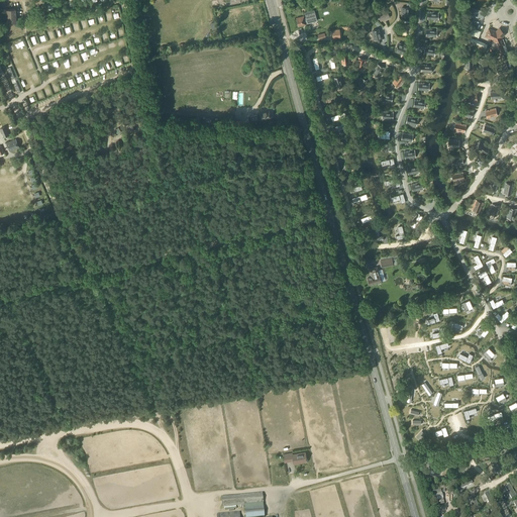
[(402,7),(402,16),(404,17),(404,18),(407,18),(407,17),(410,17),(410,8),(402,7)]
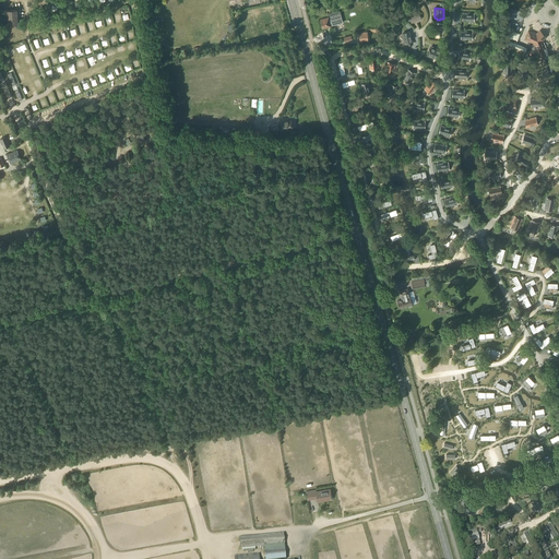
[(16,10),(0,11),(1,19),(9,18),(9,23),(18,23),(16,10)]
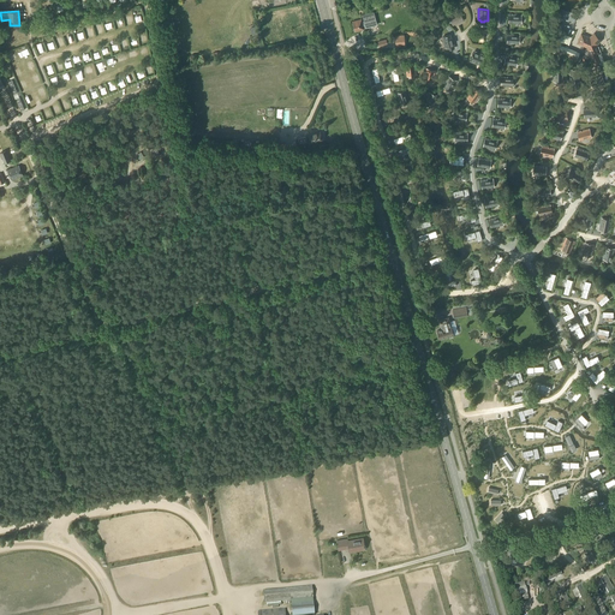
[(461,13),(451,18),(453,27),(465,22),(461,13)]
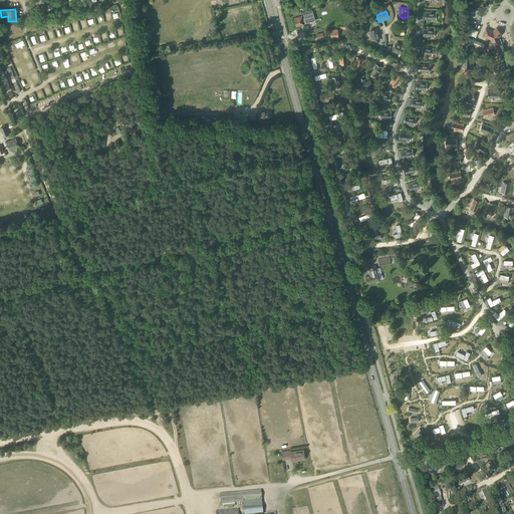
[(302,16),(294,18),(296,26),(304,24),(303,21),(305,21),(305,22),(314,20),(312,14),(304,16),(304,18),(303,18),(302,16)]
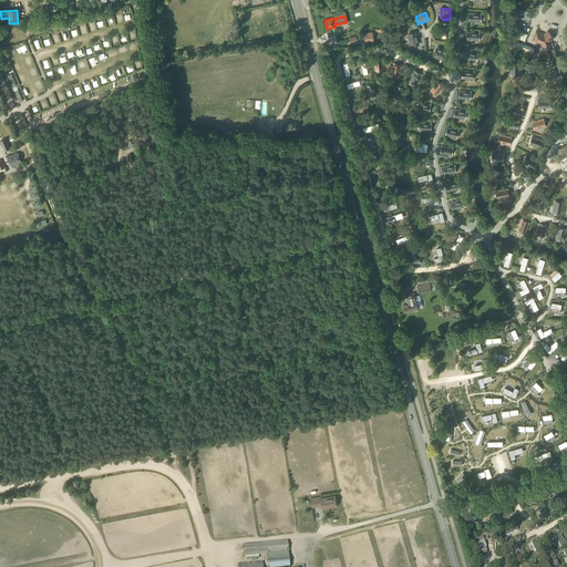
[(534,33),(531,40),(539,43),(546,60),(552,58),(549,50),(548,48),(550,47),(548,41),(549,40),(552,39),(548,35),(545,32),(544,33),(543,34),(535,31),(534,33)]
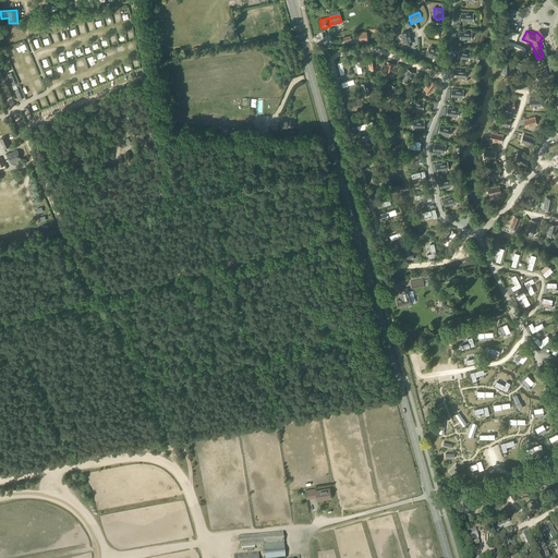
[(410,32),(401,33),(404,44),(408,43),(409,46),(413,45),(412,36),(410,36),(410,32)]
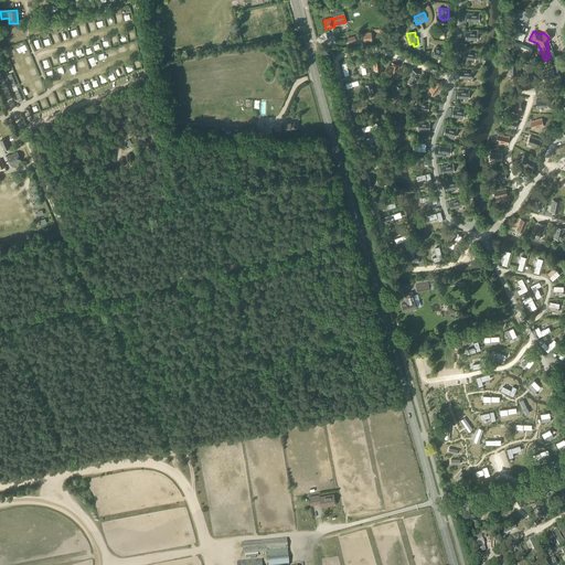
[(510,41),(507,48),(529,56),(532,51),(522,46),(510,41)]
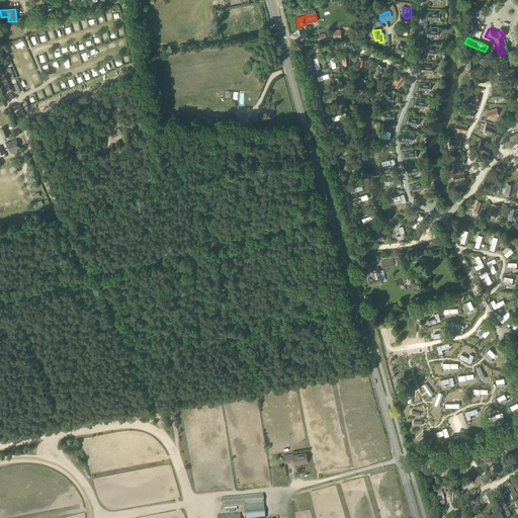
[(400,42),(396,52),(407,56),(410,47),(400,42)]
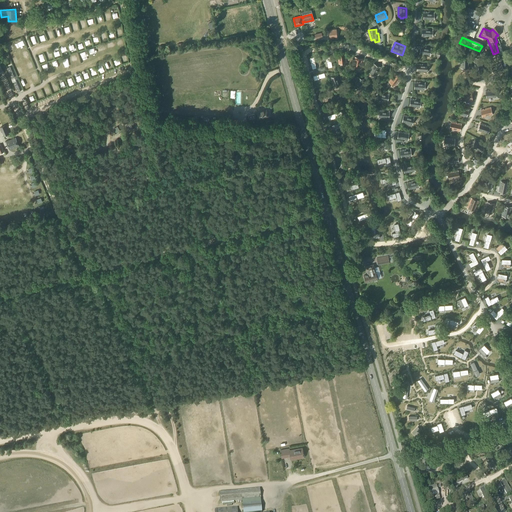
[(421,47),(420,54),(430,55),(431,48),(425,47),(425,48),(424,48),(424,47),(421,47)]
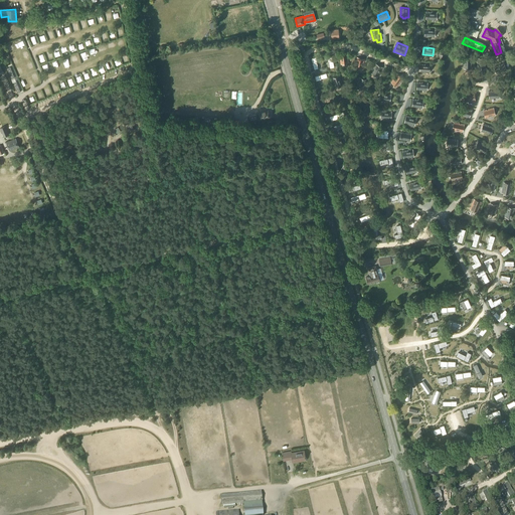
[(347,52),(339,53),(341,64),(348,63),(347,52)]
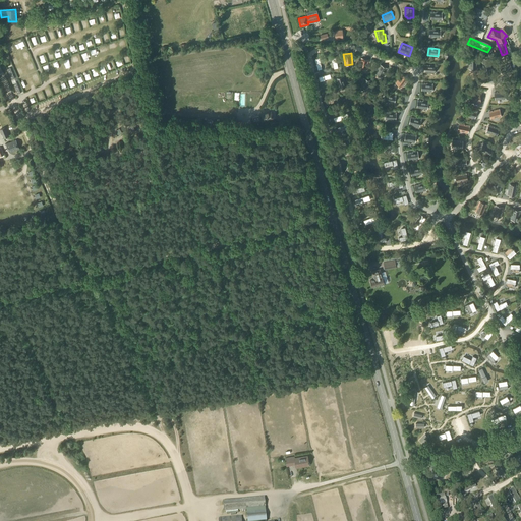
[(361,59),(358,68),(366,70),(368,60),(361,59)]
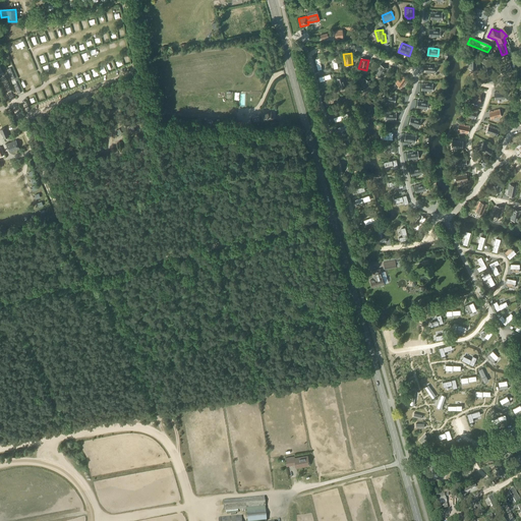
[(510,64),(500,68),(503,75),(512,71),(510,64)]
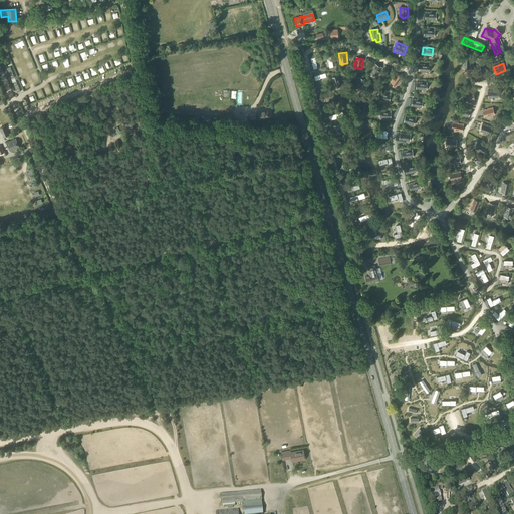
[(374,64),(370,73),(376,76),(381,67),(374,64)]
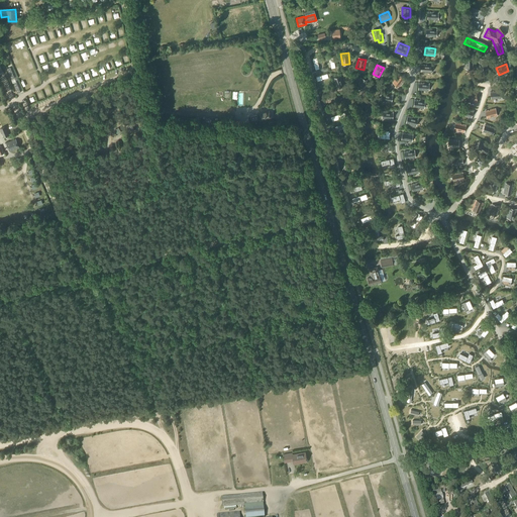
[(421,65),(421,72),(431,73),(432,66),(426,65),(426,66),(424,66),(424,65),(421,65)]
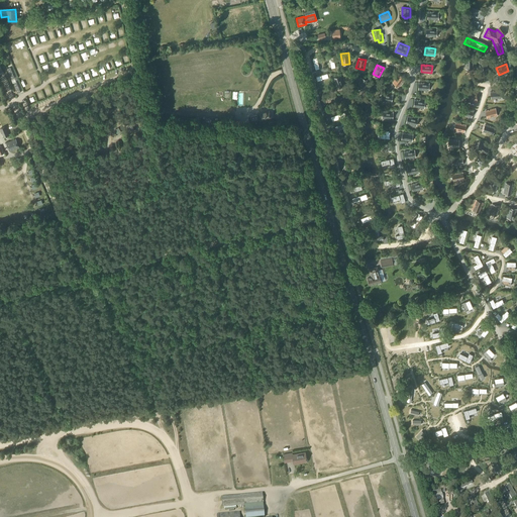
[(10,68),(7,69),(16,91),(14,92),(15,94),(17,93),(17,94),(20,93),(10,68)]
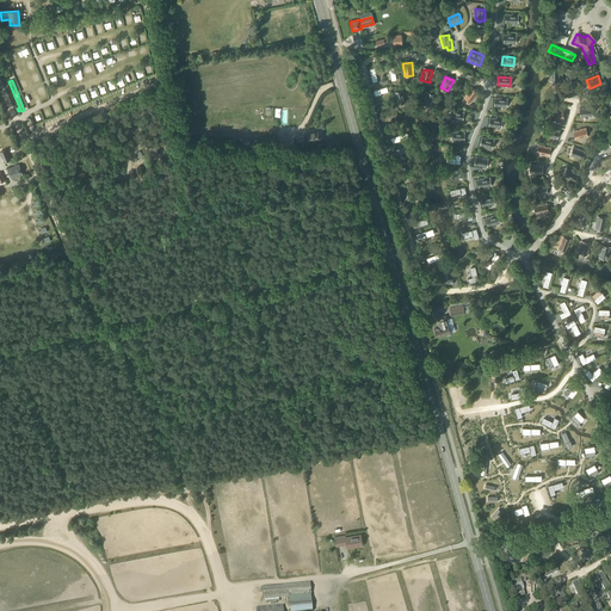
[(471,87),(464,98),(471,103),(479,93),(471,87)]
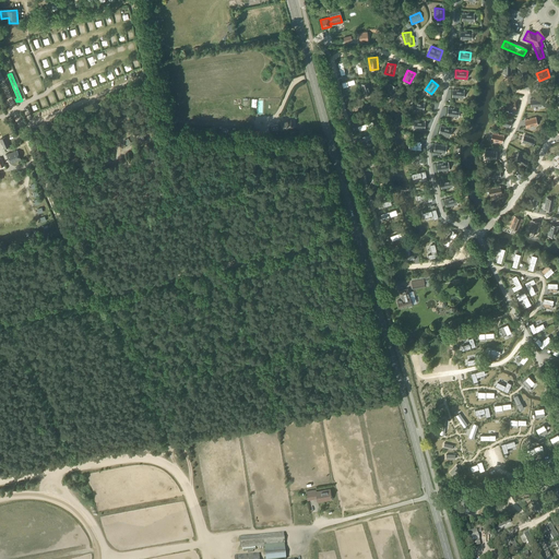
[(368,83),(360,85),(364,96),(371,93),(368,83)]
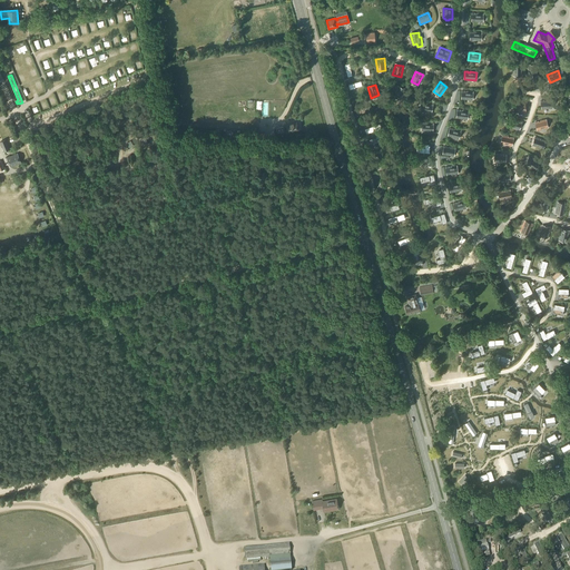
[(397,86),(394,97),(402,99),(405,89),(397,86)]
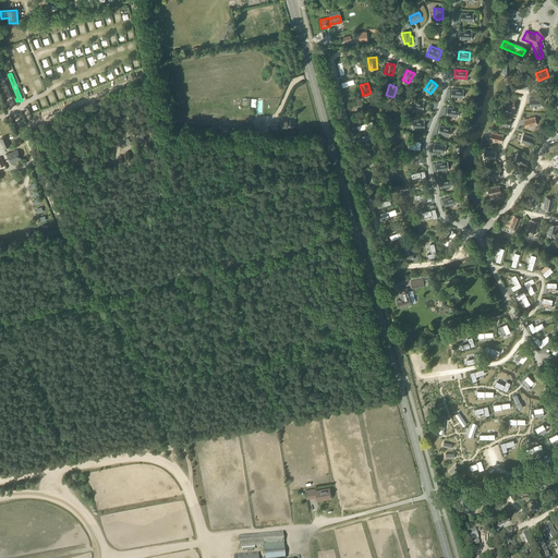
[(541,98),(529,99),(530,107),(541,106),(541,98)]
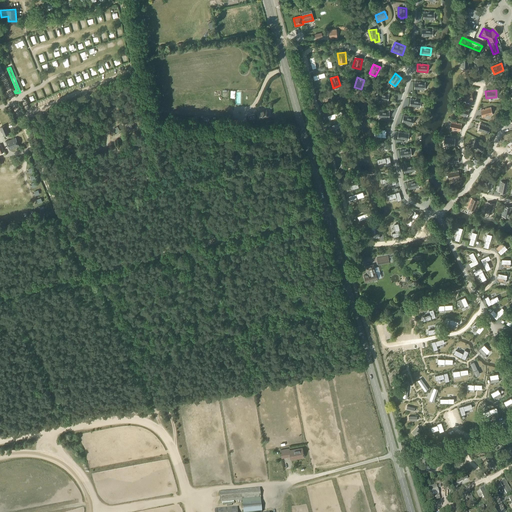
[(379,92),(378,100),(388,101),(389,94),(379,92)]
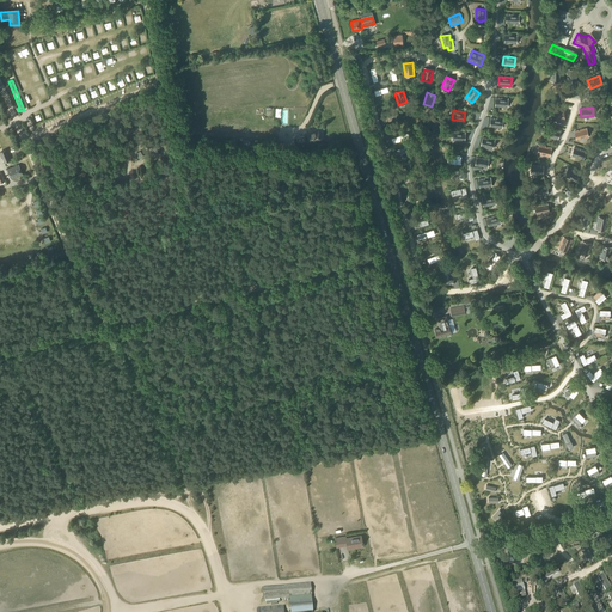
[(564,110),(552,111),(554,121),(564,120),(564,110)]
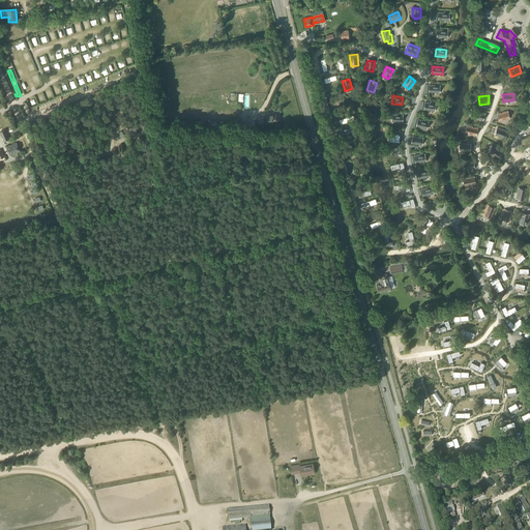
[(344,102),(342,98),(334,100),(333,96),(329,97),(331,106),(344,102)]
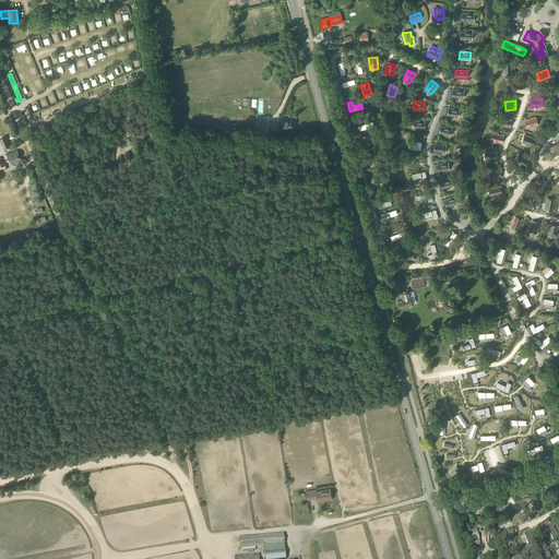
[(448,108),(448,116),(459,117),(460,109),(453,108),(453,109),(451,108),(448,108)]
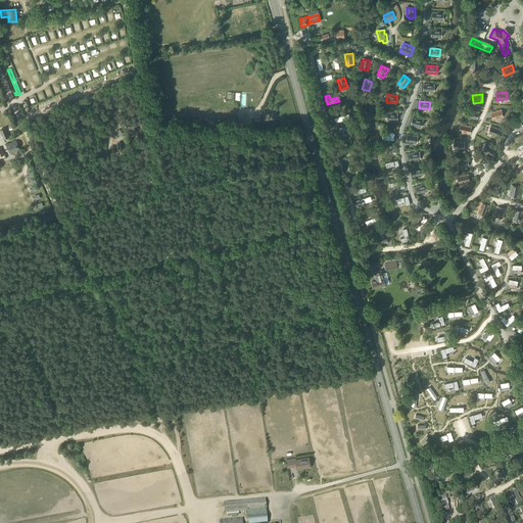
[(468,109),(466,116),(477,120),(479,112),(468,109)]
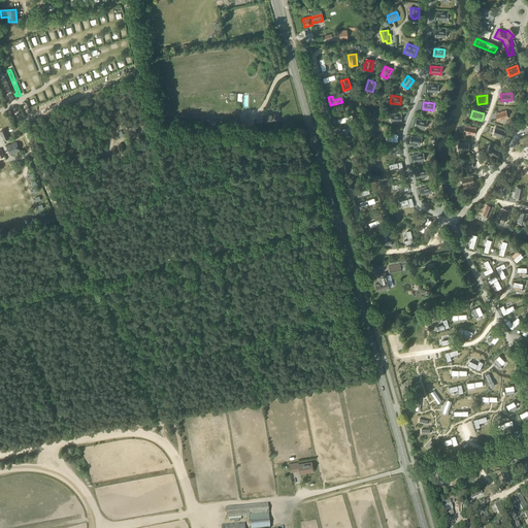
[(505,110),(495,113),(497,121),(507,118),(505,110)]
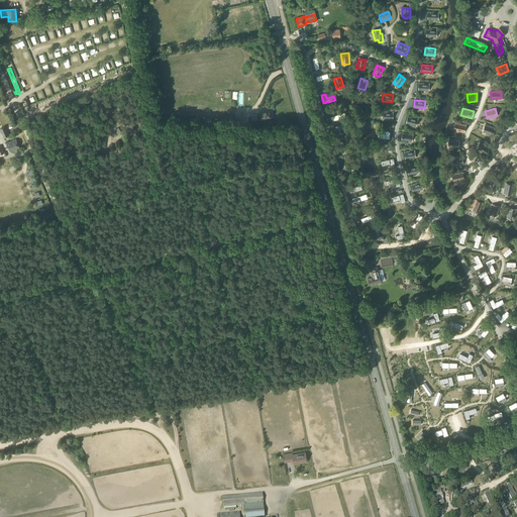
[(257,115),(250,117),(251,121),(259,119),(260,121),(262,120),(271,117),(269,111),(265,112),(265,111),(261,112),(262,113),(261,113),(261,114),(257,115)]
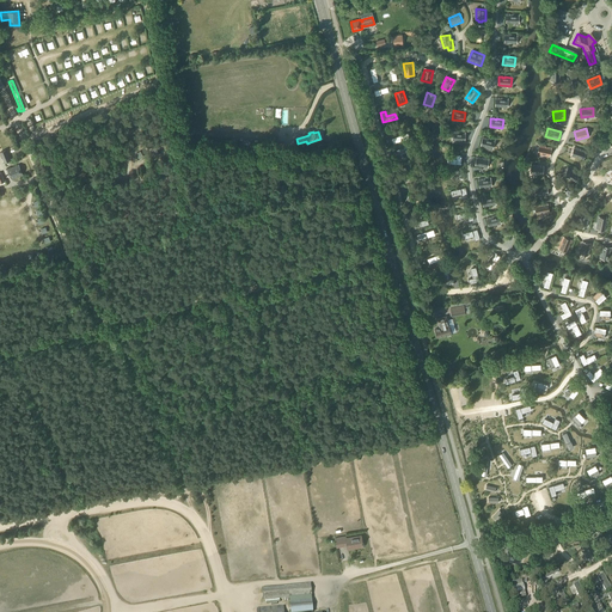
[(453,132),(453,140),(465,141),(465,133),(453,132)]
